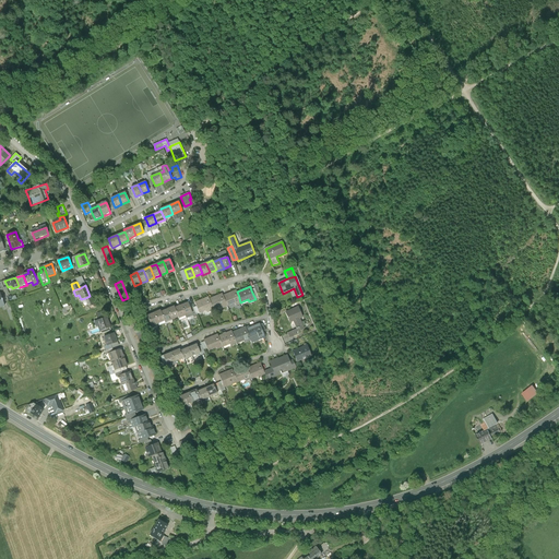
[(236,290),(223,296),(225,301),(227,307),(235,304),(236,305),(240,302),(239,298),(239,297),(237,292),(236,290)]
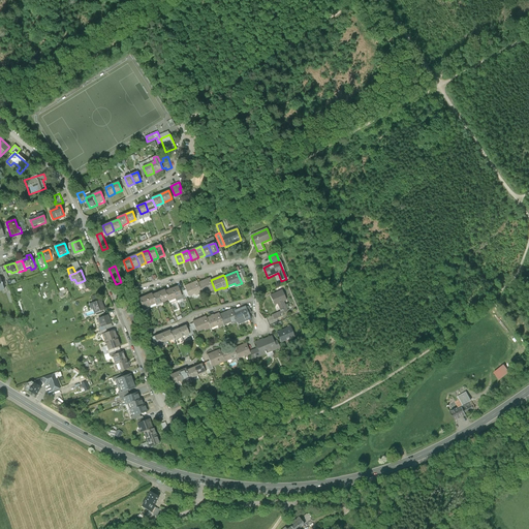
[(210,278),(197,283),(199,288),(201,293),(209,290),(210,292),(215,290),(213,285),(211,280),(210,278)]
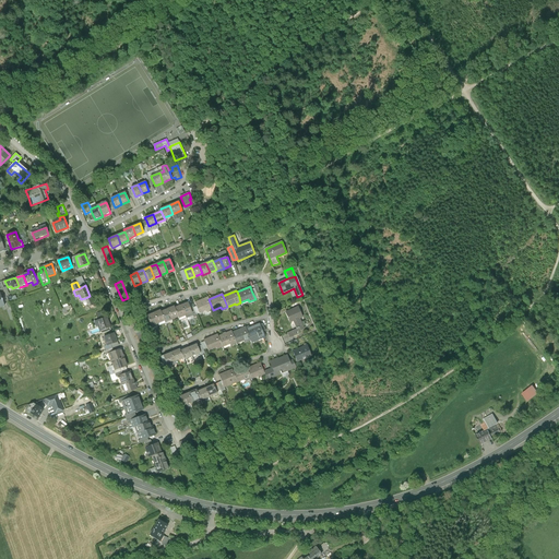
[(207,312),(213,310),(211,305),(209,299),(207,297),(194,302),(197,307),(199,312),(199,313),(206,310),(207,312)]
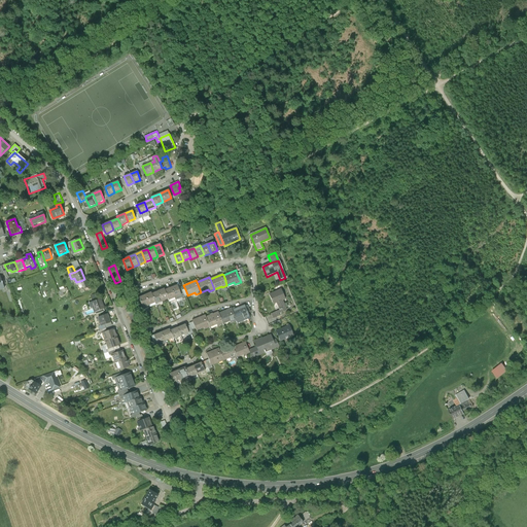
[(177,285),(171,288),(175,297),(181,295),(179,291),(177,286),(177,285)]
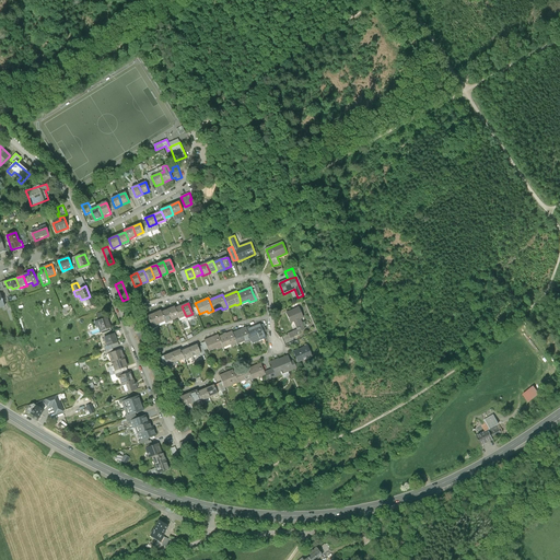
[(66,311),(72,308),(70,305),(60,310),(63,315),(67,314),(66,311)]
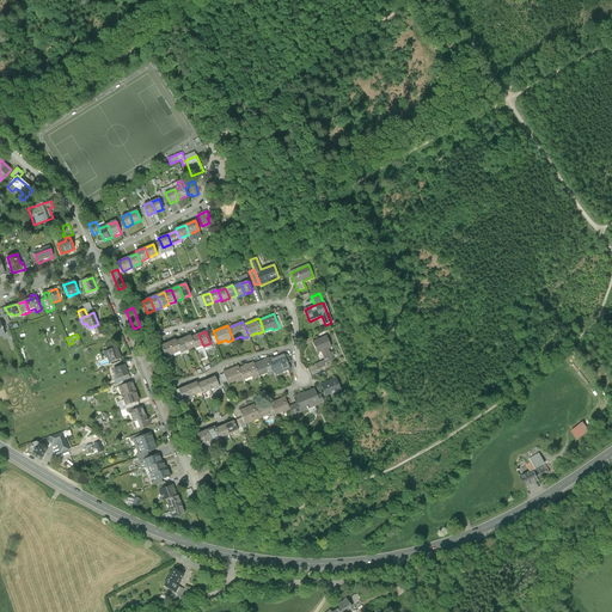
[(196,349),(203,346),(199,335),(191,337),(195,347),(196,349)]
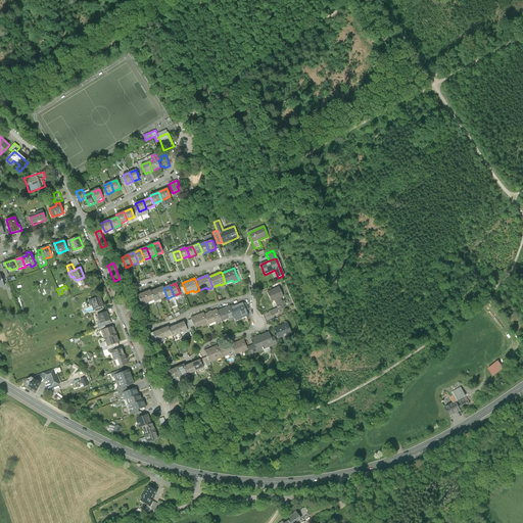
[(162,287),(156,289),(160,299),(167,296),(163,288),(162,287)]
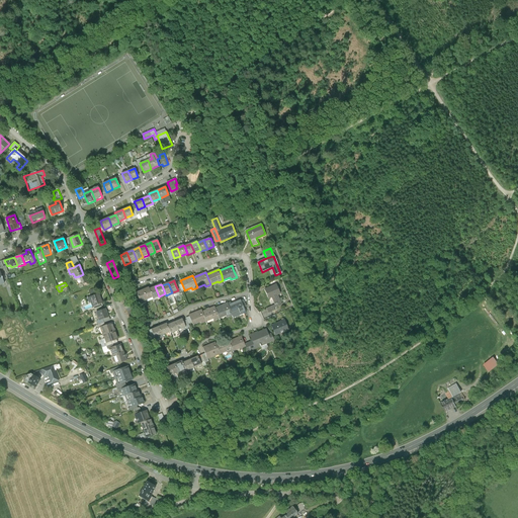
[(276,285),(265,290),(269,299),(271,297),(275,306),(266,309),(268,314),(274,311),(273,310),(281,306),(277,295),(280,294),(276,285)]
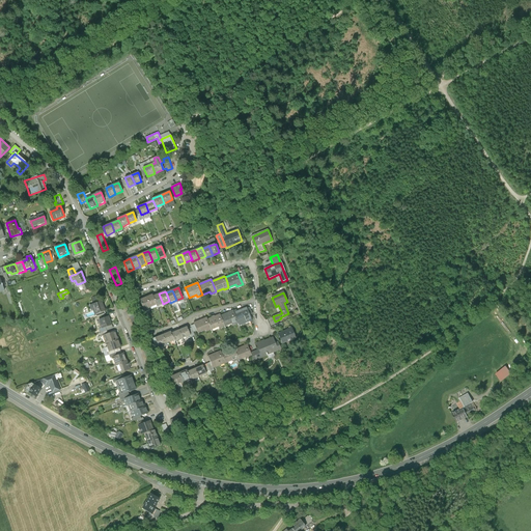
[(157,306),(163,304),(159,294),(152,296),(157,305),(157,306)]
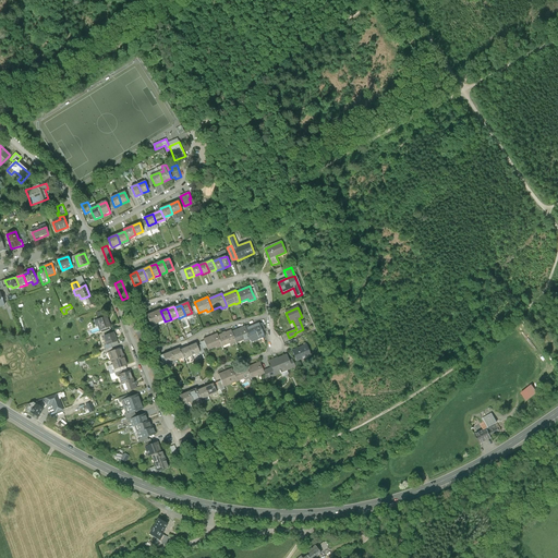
[(160,310),(154,313),(157,323),(165,320),(160,311),(160,310)]
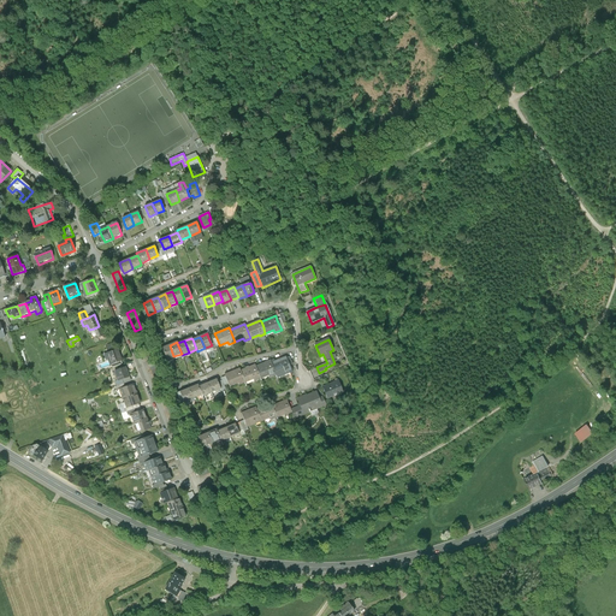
[(166,360),(173,356),(170,345),(161,348),(163,348),(166,359),(166,360)]
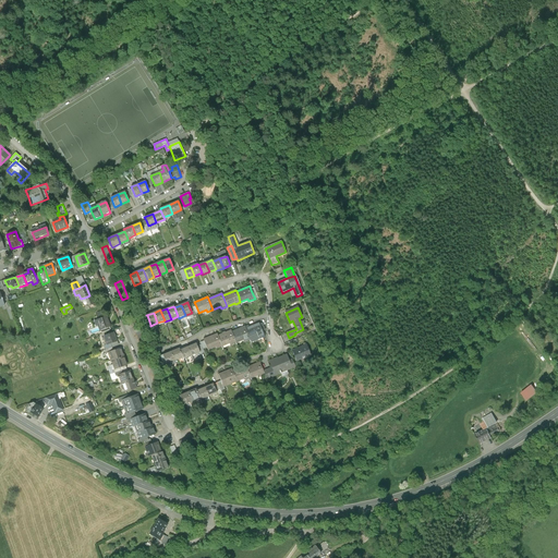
[(107,317),(95,322),(97,326),(98,326),(100,331),(111,327),(107,317)]
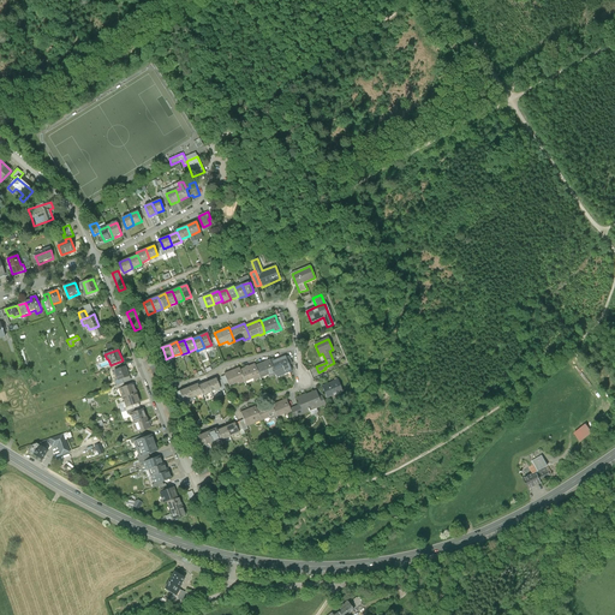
[(165,382),(151,352),(144,354),(157,386),(165,382)]
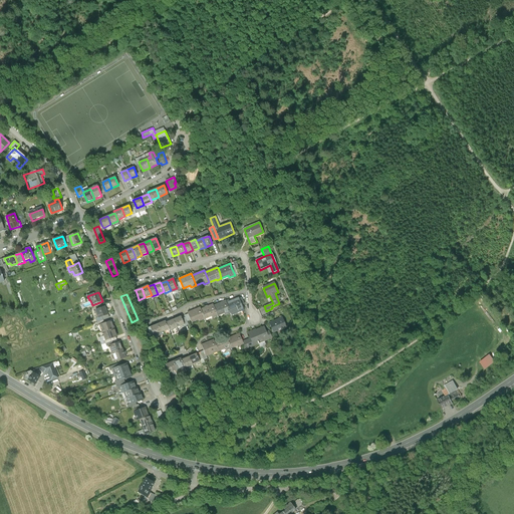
[(238,297),(226,302),(228,306),(231,312),(237,310),(238,311),(243,309),(241,305),(241,303),(239,300),(238,297)]
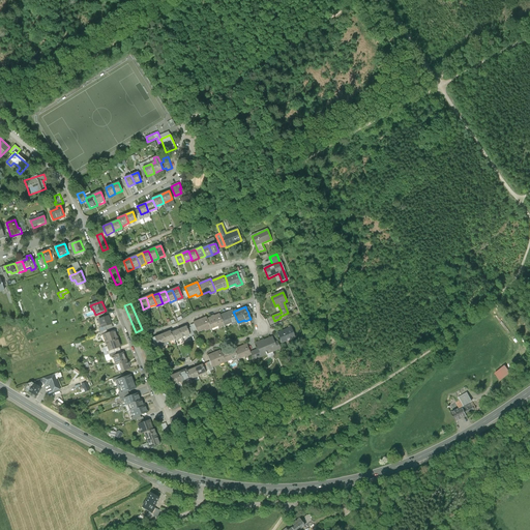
[(233,325),(238,322),(235,316),(233,312),(233,310),(221,316),(225,326),(232,323),(233,325)]
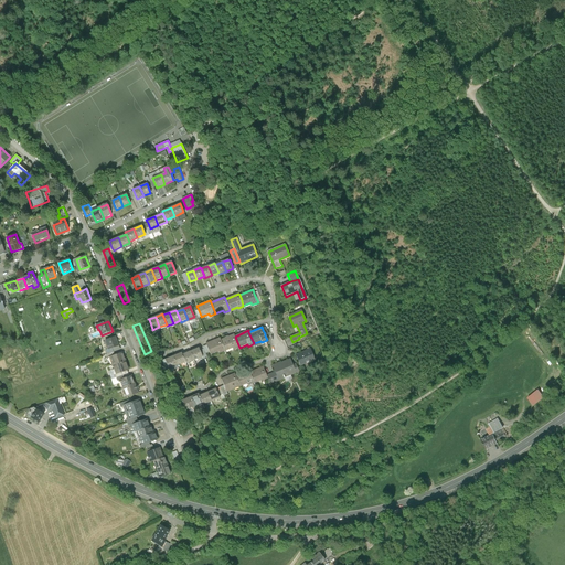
[(234,350),(240,348),(235,337),(234,334),(221,340),(225,350),(233,348),(234,350)]
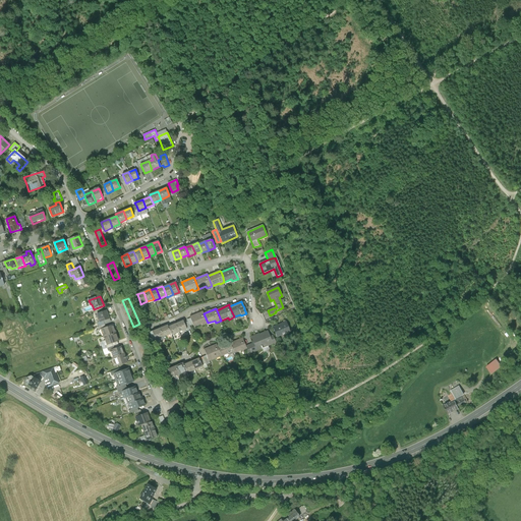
[(106,310),(97,314),(98,315),(96,316),(97,319),(99,317),(100,323),(109,320),(106,310)]
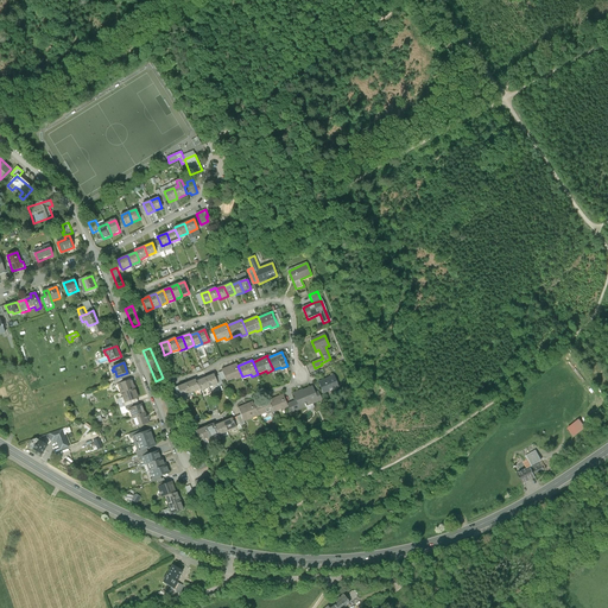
[(236,380),(242,377),(238,366),(236,363),(222,369),(227,381),(235,378),(236,380)]
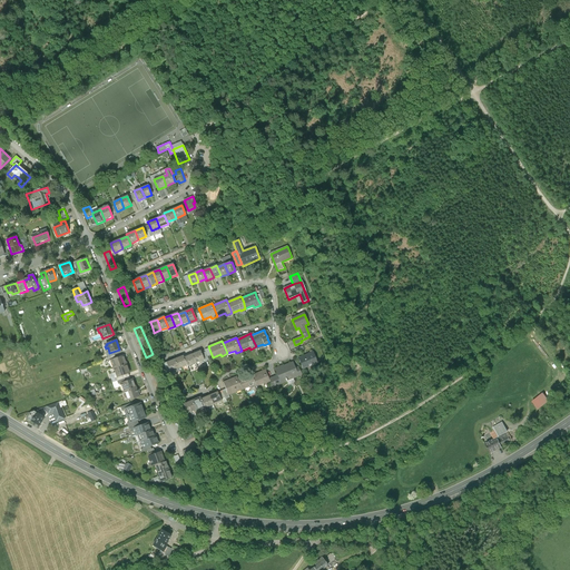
[(200,351),(192,354),(196,363),(204,360),(200,351)]
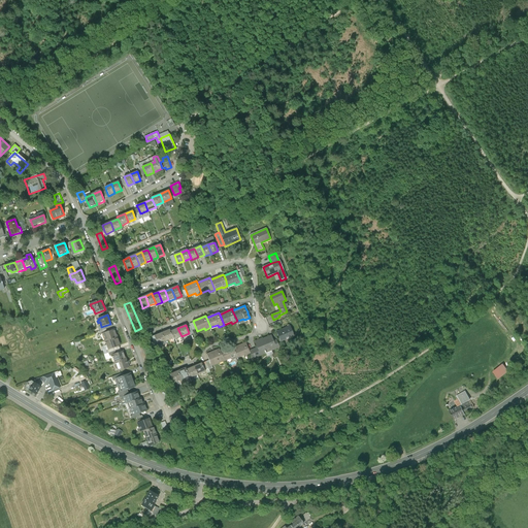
[(290,327),(276,332),(281,341),(294,336),(290,327)]
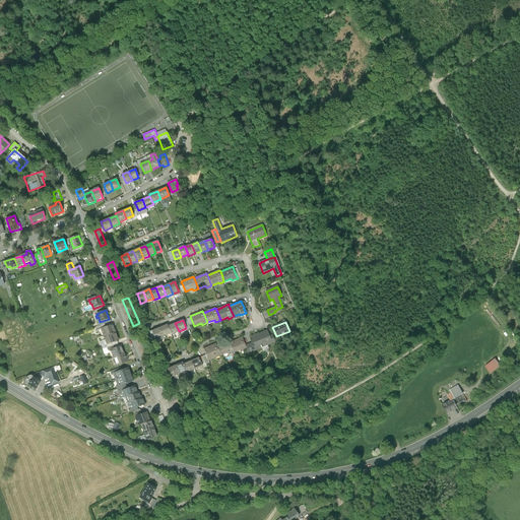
[(171,334),(179,331),(175,323),(168,326),(171,333),(171,334)]
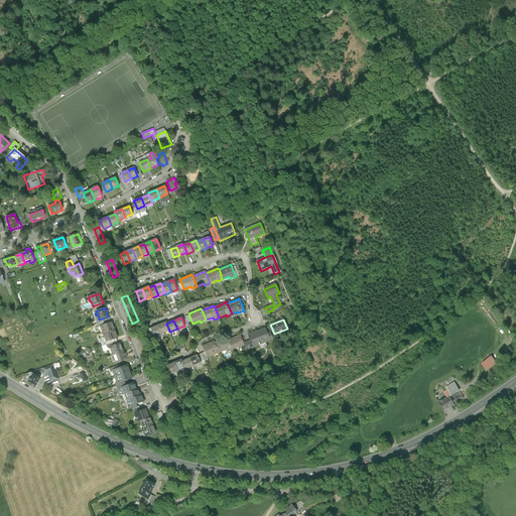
[(100,326),(103,334),(114,330),(112,321),(105,325),(100,326)]
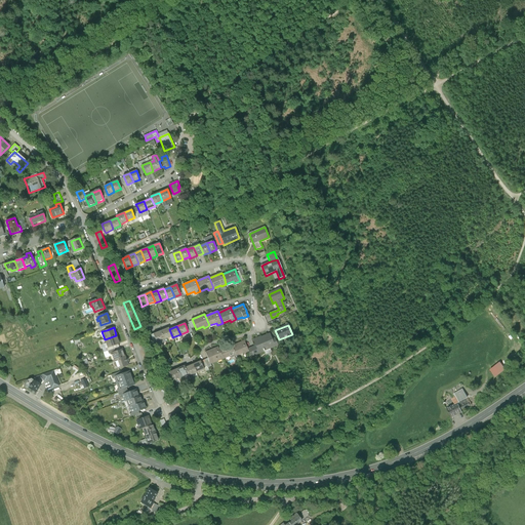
[(168,327),(161,330),(164,339),(172,336),(169,329),(168,327)]
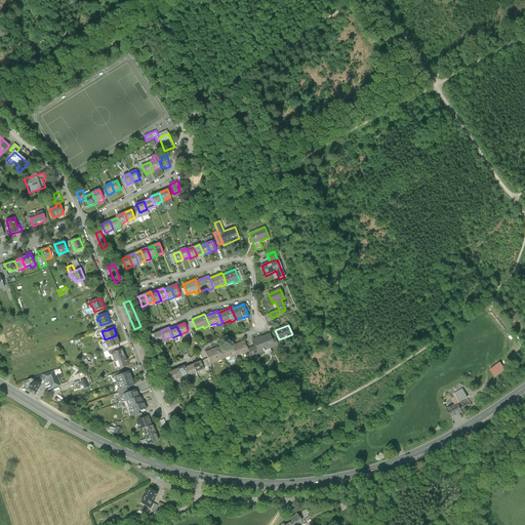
[(166,344),(164,339),(161,330),(153,334),(158,347),(166,344)]
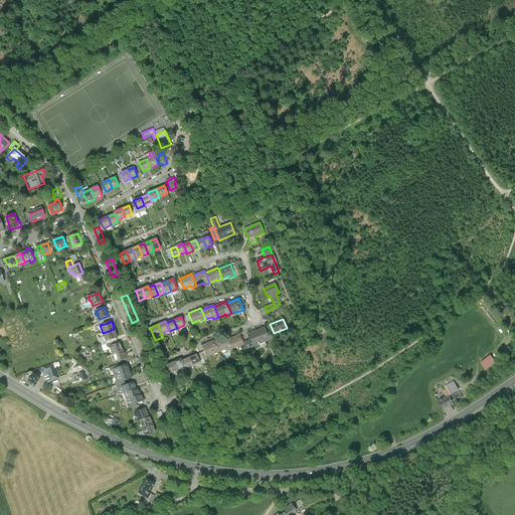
[(265,328),(256,331),(262,344),(270,340),(267,333),(265,328)]
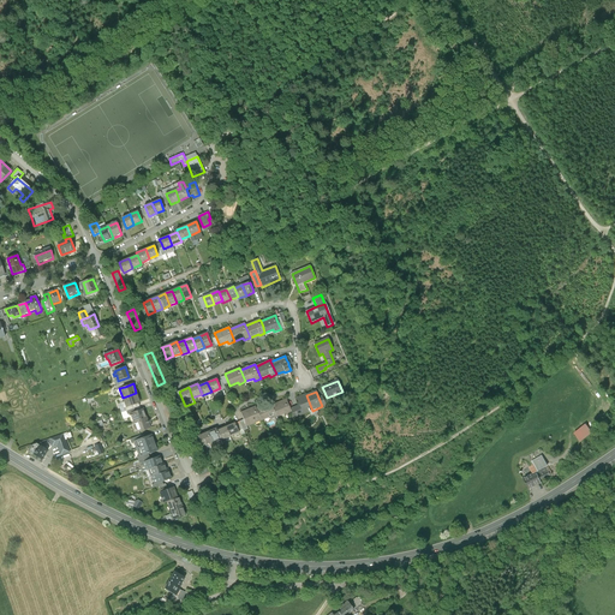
[(139,402),(136,393),(123,398),(126,407),(138,402),(139,402)]
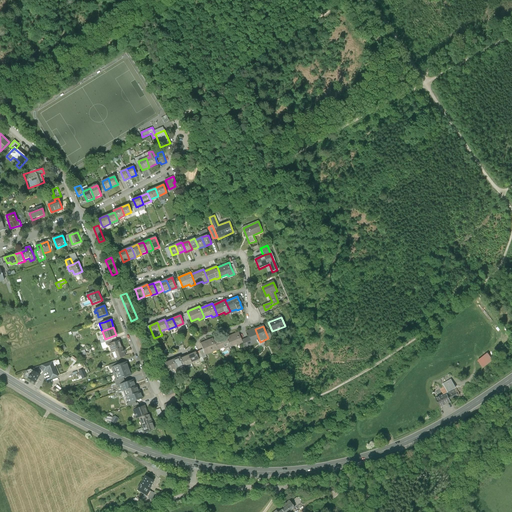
[(151,351),(140,328),(135,330),(145,354),(151,351)]
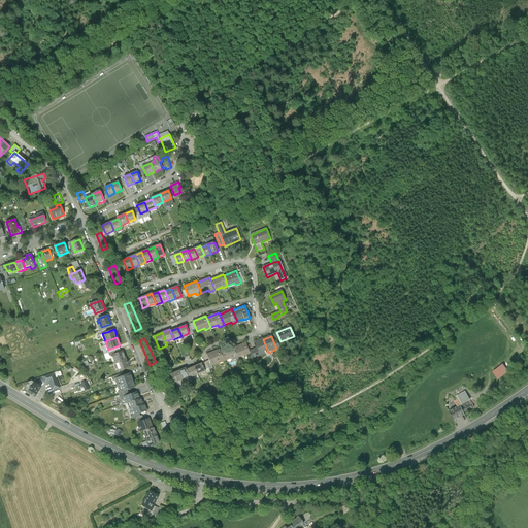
[(260,356),(268,353),(263,339),(262,338),(254,342),(257,349),(260,356)]
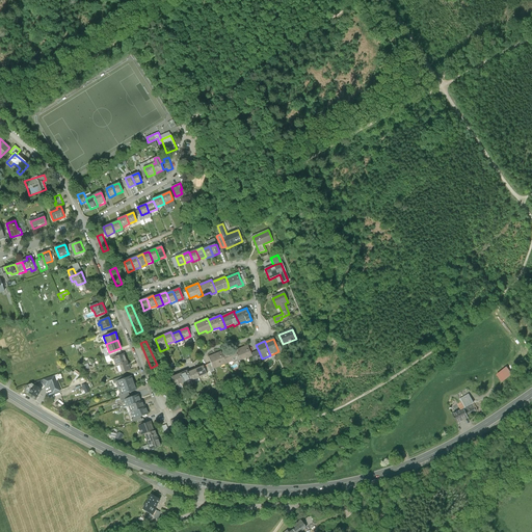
[(247,345),(234,351),(237,357),(236,357),(237,360),(238,362),(246,357),(247,360),(253,357),(251,354),(247,345)]
